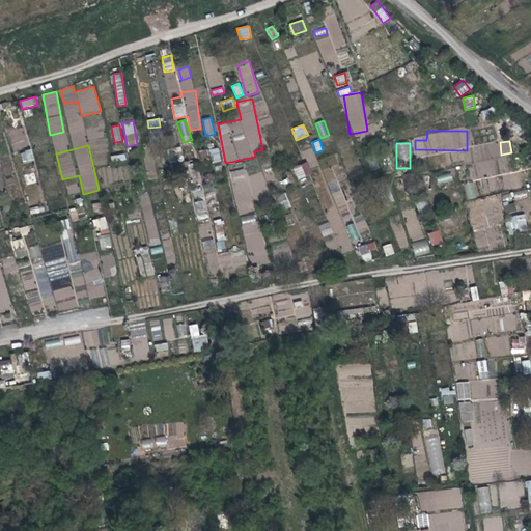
[(219,148),(210,149),(212,163),(221,162),(219,148)]
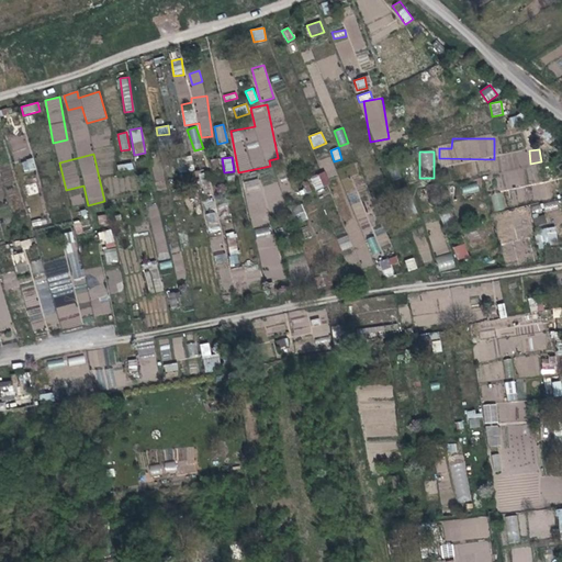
[(21,161),(24,172),(36,169),(33,158),(21,161)]
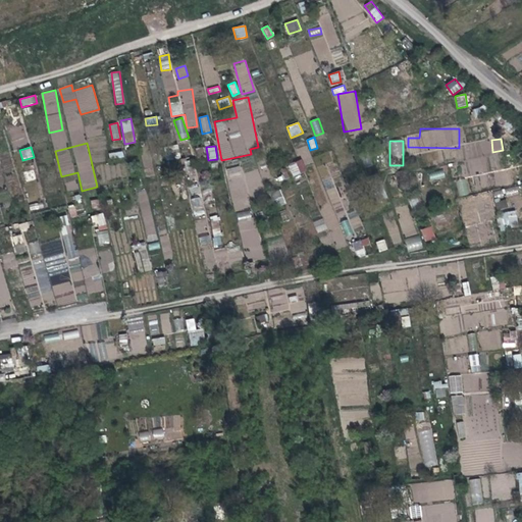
[(110,160),(123,156),(122,150),(109,154),(110,160)]
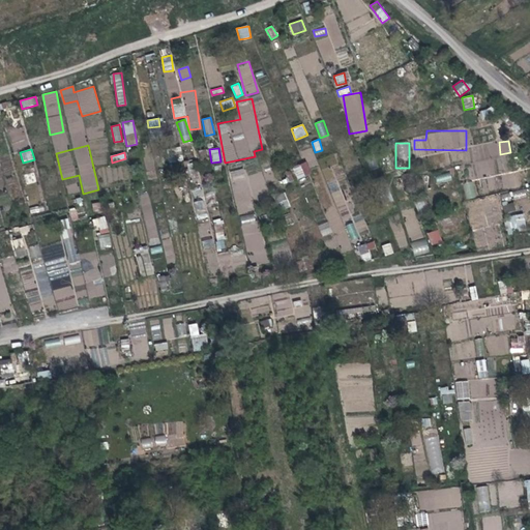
[(298,180),(312,175),(306,162),(292,168),(298,180)]
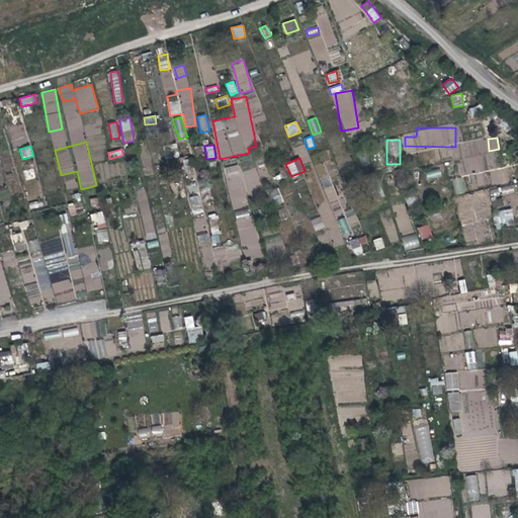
[(255,160),(224,167),(233,209),(249,205),(246,192),(261,189),(255,160)]
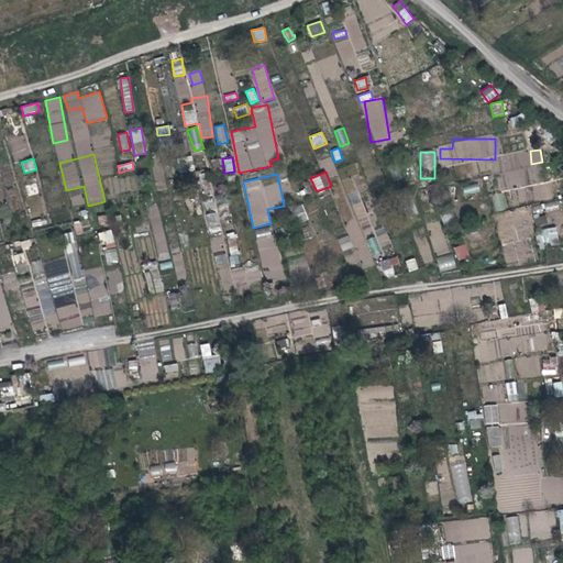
[(464,195),(479,191),(478,183),(462,187),(464,195)]
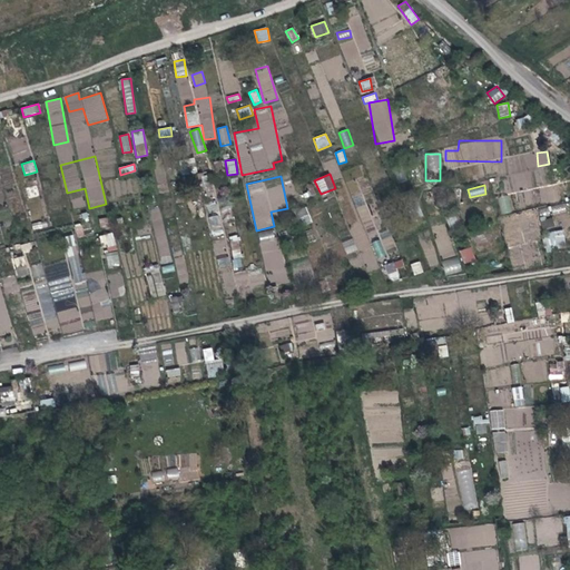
[(353,195),(362,223),(371,219),(362,193),(353,195)]
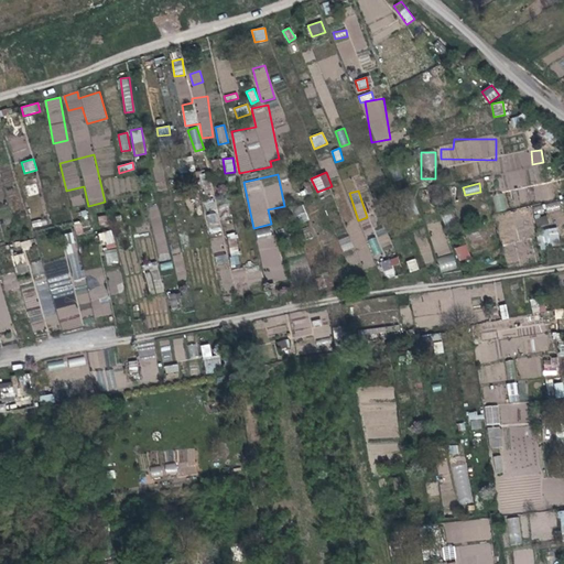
[(496,212),(507,209),(503,193),(492,195),(496,212)]
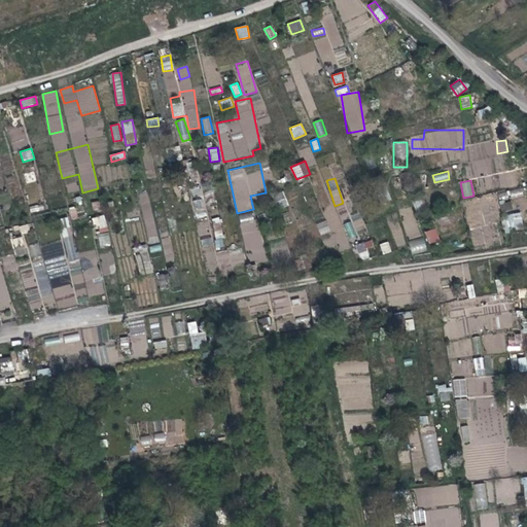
[(66,185),(68,194),(78,190),(76,182),(66,185)]
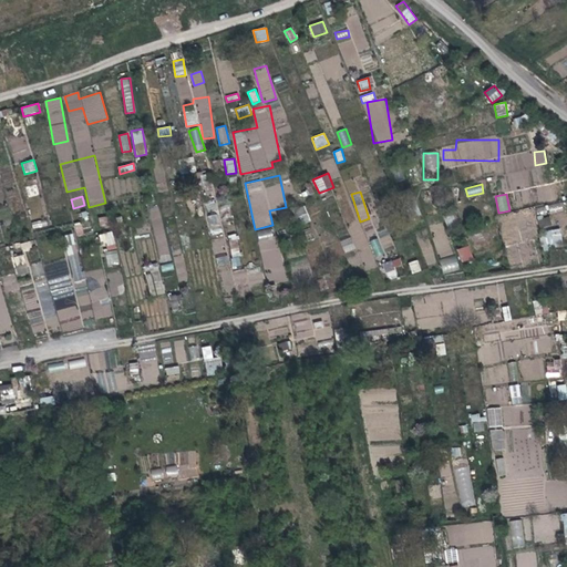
[(300,225),(310,222),(305,206),(295,209),(300,225)]
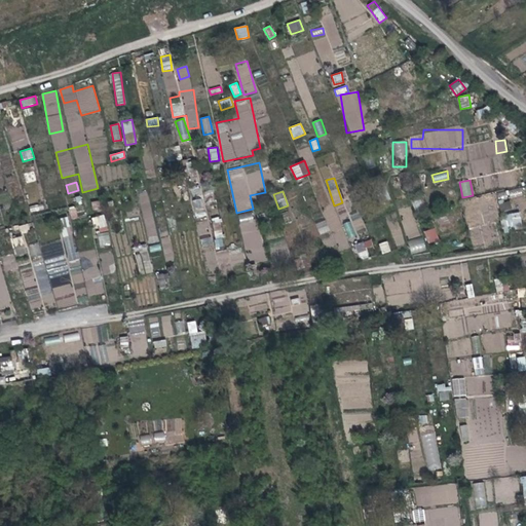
[(202,197),(192,199),(195,218),(207,216),(202,197)]
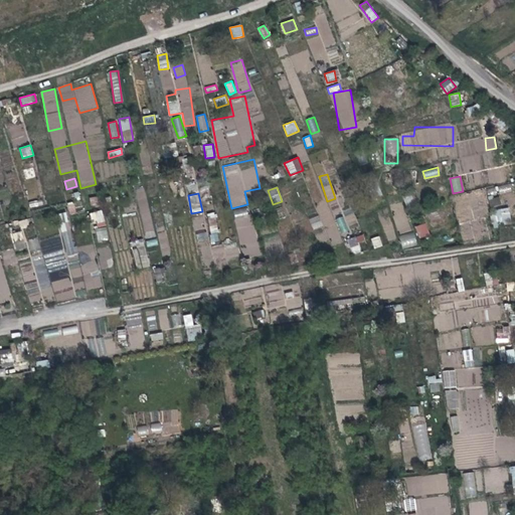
[(91,206),(99,204),(97,196),(89,197),(91,206)]
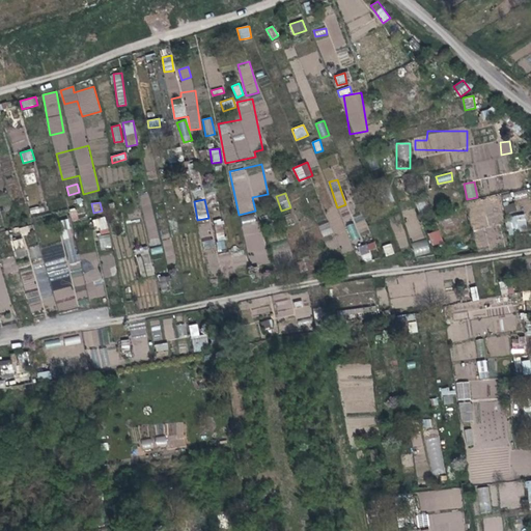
[(257,214),(241,217),(249,266),(267,262),(257,214)]
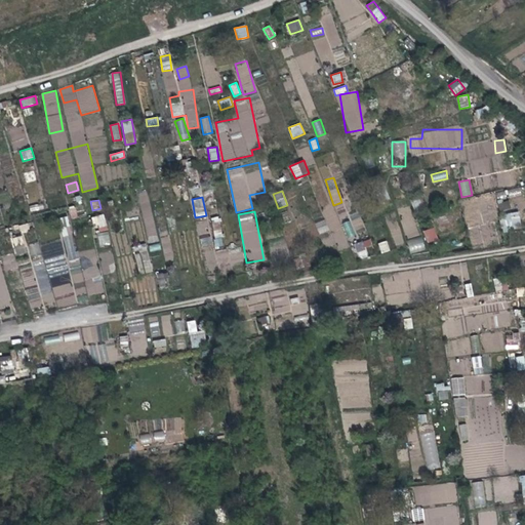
[(355,231),(364,228),(358,211),(350,214),(355,231)]
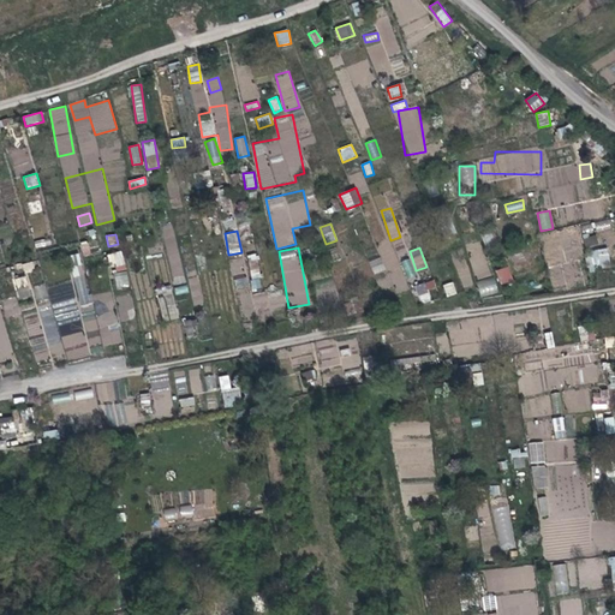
[(589,270),(611,267),(608,248),(585,251),(589,270)]
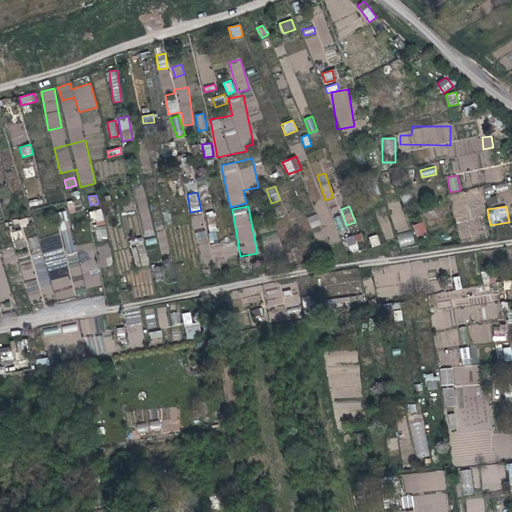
[(101,209),(90,211),(94,227),(105,224),(101,209)]
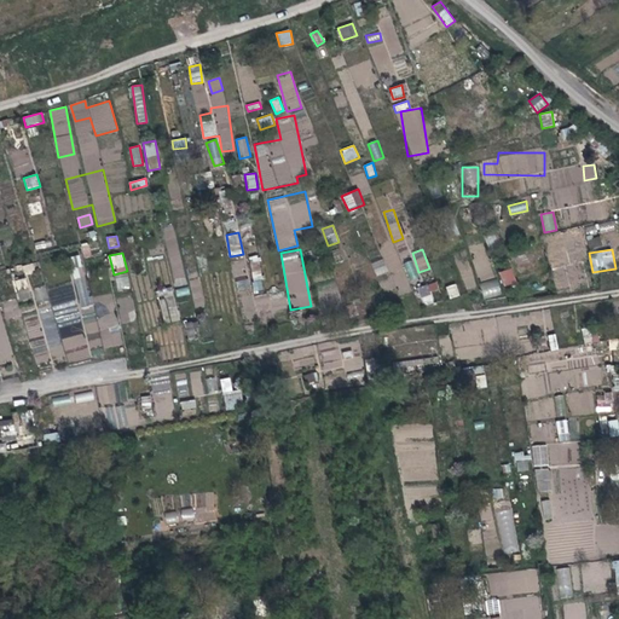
[(254,293),(264,290),(258,255),(248,256),(254,293)]
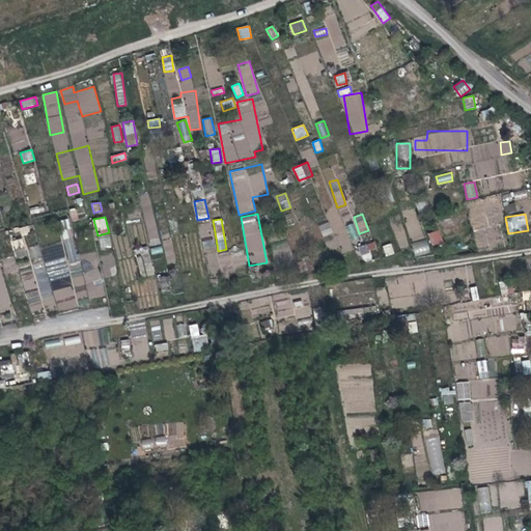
[(329,222),(318,225),(323,236),(333,233),(329,222)]
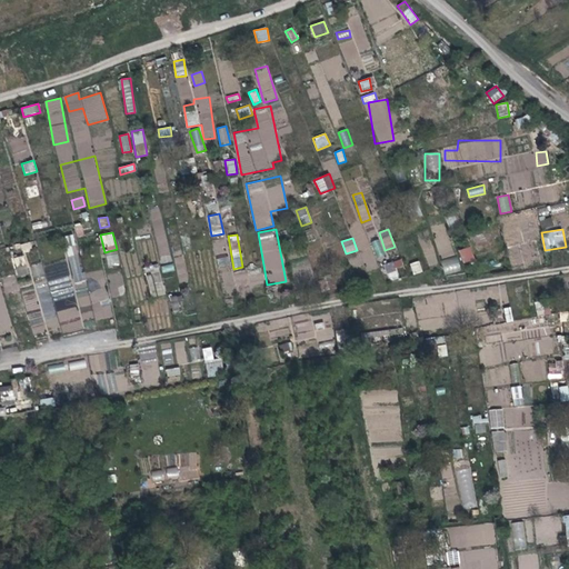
[(459,250),(463,263),(476,260),(470,247),(459,250)]
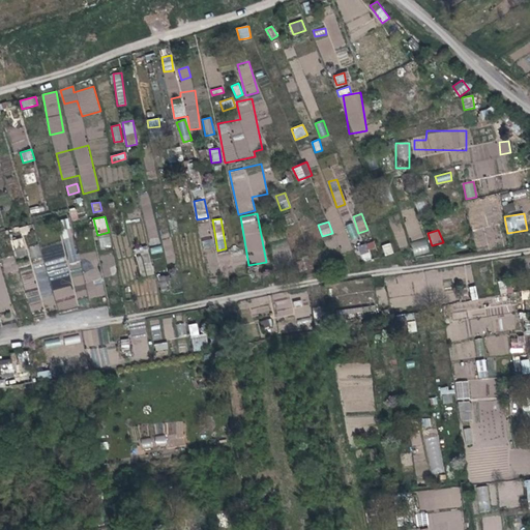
[(98,236),(100,249),(112,247),(109,234),(98,236)]
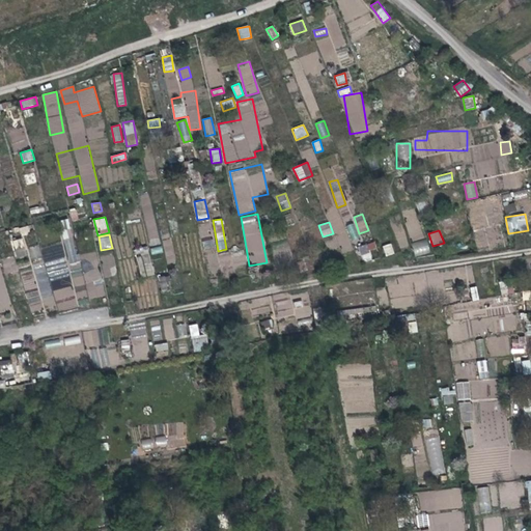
[(17,258),(27,256),(22,239),(11,241),(17,258)]
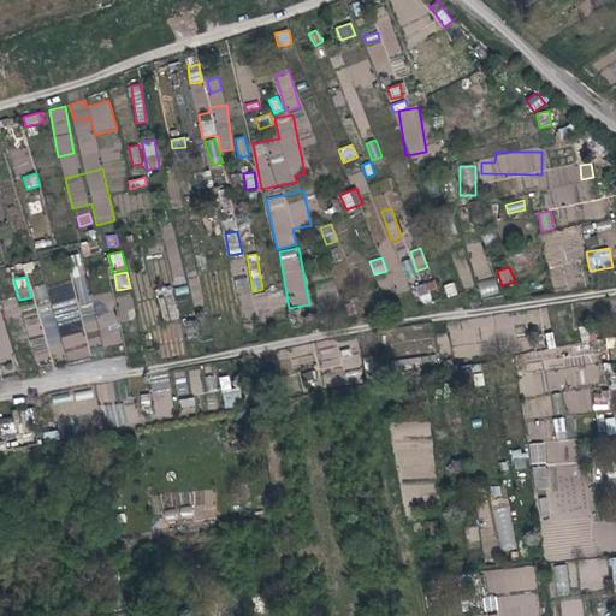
[(247,277),(235,279),(237,292),(249,289),(247,277)]
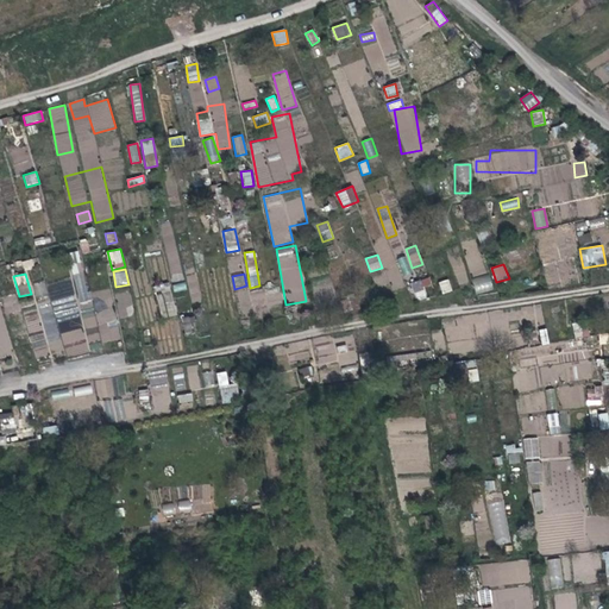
[(489,274),(471,281),(477,295),(494,288),(489,274)]
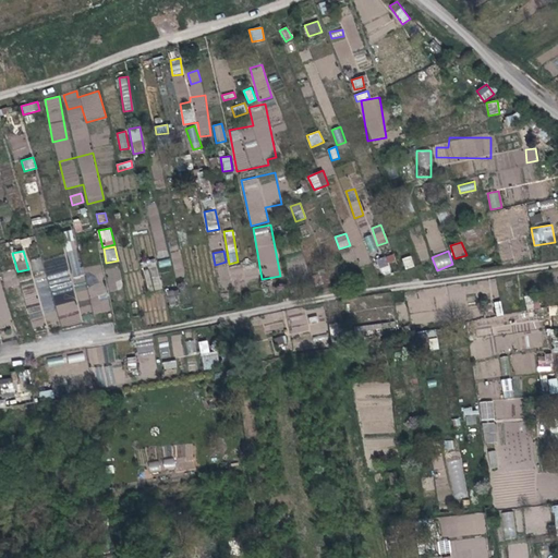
[(379,275),(391,273),(390,265),(396,264),(395,255),(377,257),(379,275)]
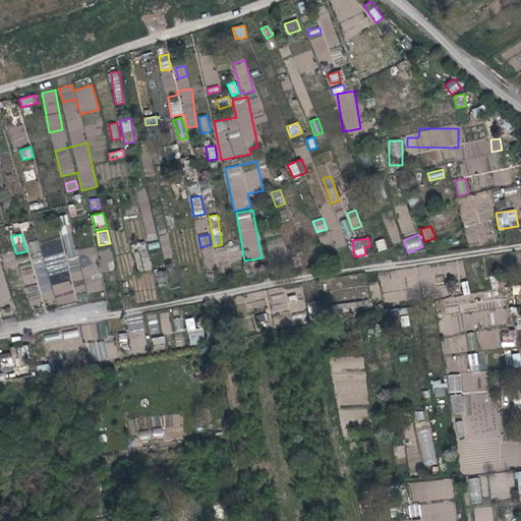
[(378,251),(387,249),(384,238),(374,241),(378,251)]
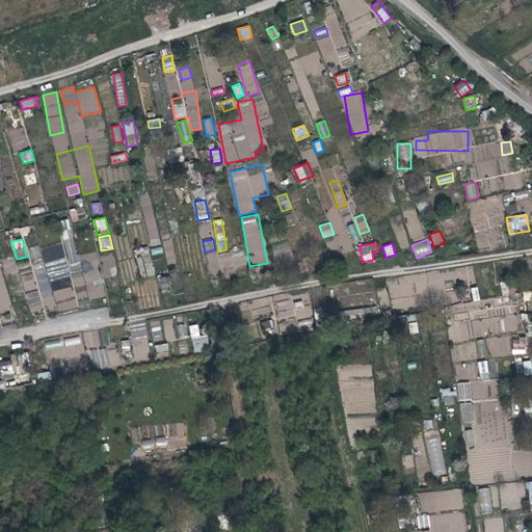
[(37,245),(30,248),(33,258),(41,256),(37,245)]
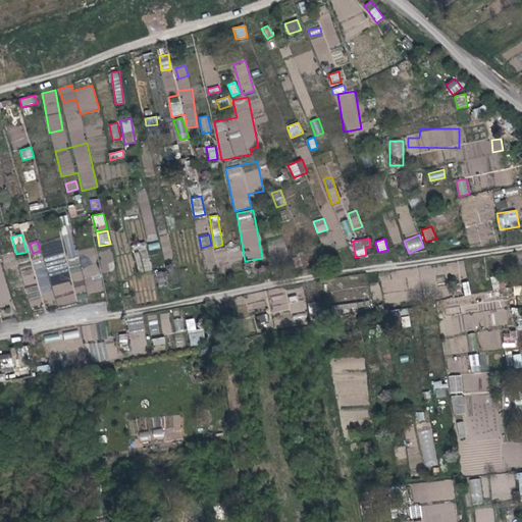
[(99,251),(102,272),(115,270),(111,249),(99,251)]
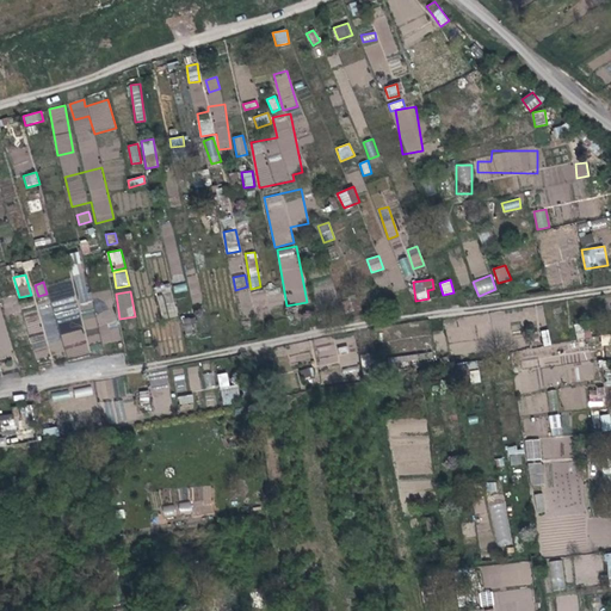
[(16,296),(2,300),(6,314),(19,312),(16,296)]
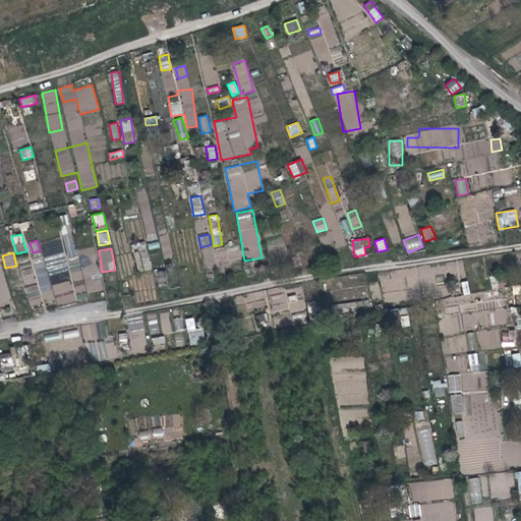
[(0,306),(12,303),(0,259),(0,306)]
